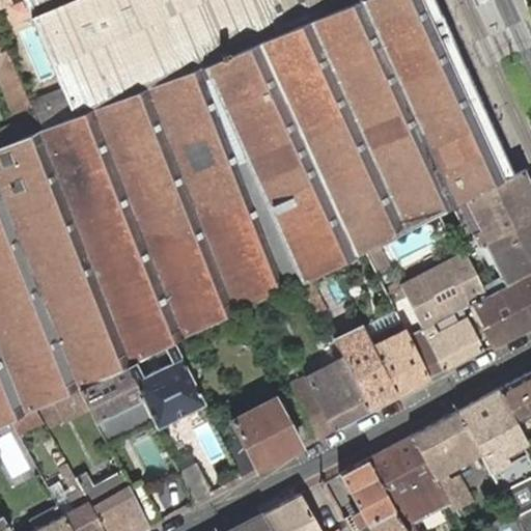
[(8,50),(0,30),(0,77),(12,108),(30,100),(8,50)]
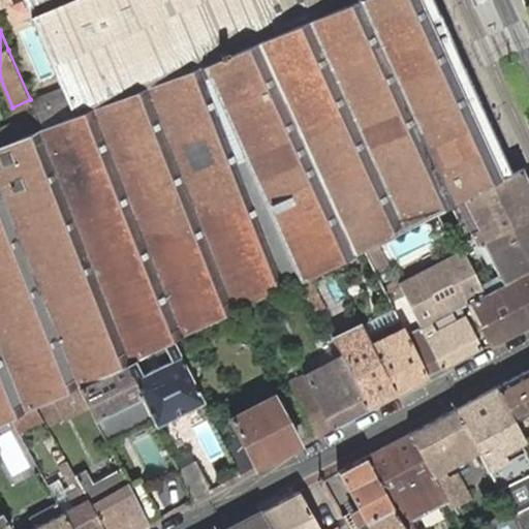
[(279,292),(207,66),(161,81),(232,307),(279,292)]
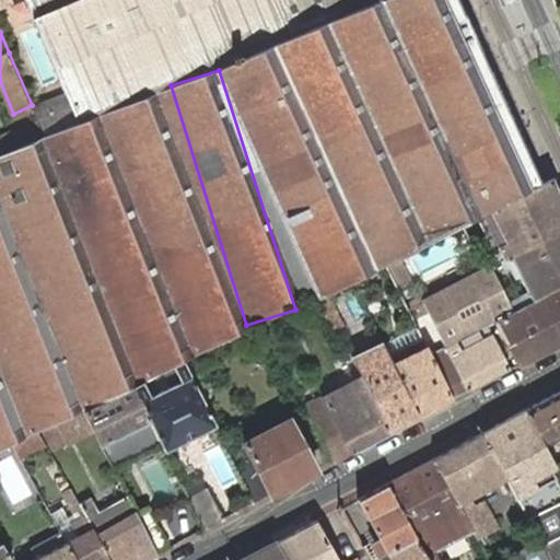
[(41,125),(45,135),(72,124),(65,106),(37,117),(41,125)]
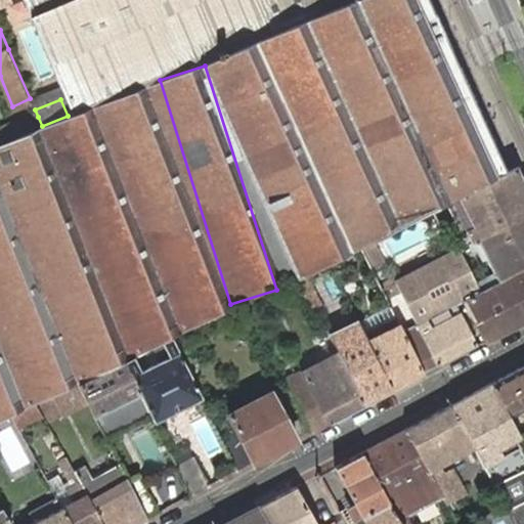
[(0,142),(42,126),(38,117),(35,110),(0,123),(0,142)]
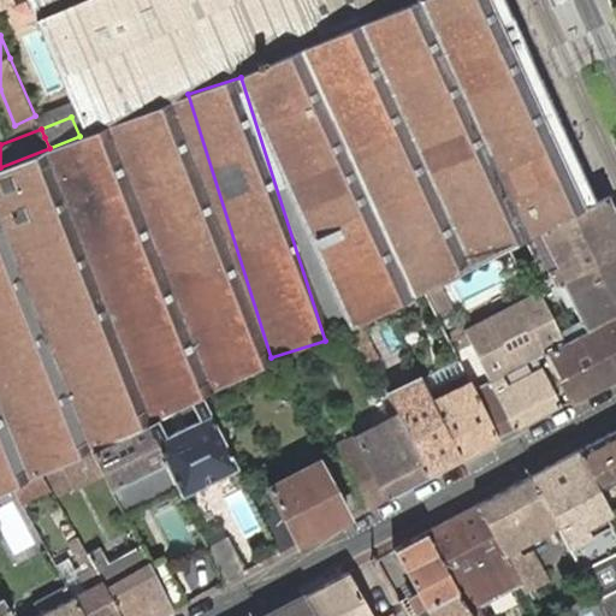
[(594,202),(586,207),(543,227),(557,261),(550,265),(554,271),(545,274),(551,285),(615,252),(615,217),(606,196),(594,202)]
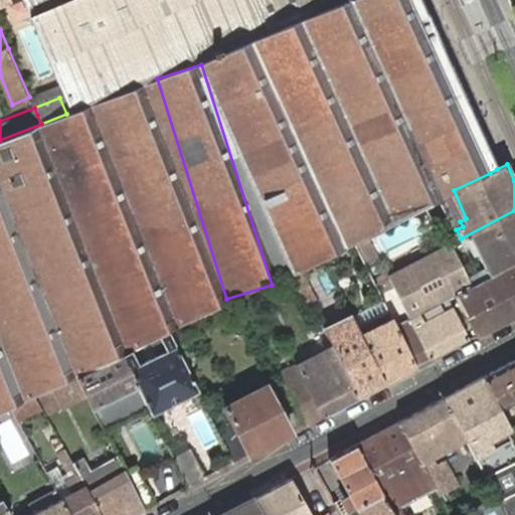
[(514,264),(514,210),(461,238),(460,239),(475,274),(466,278),(450,243),(444,246),(386,276),(406,317),(416,312),(447,297),(453,294),(468,287),(488,277),(493,274),(514,264)]
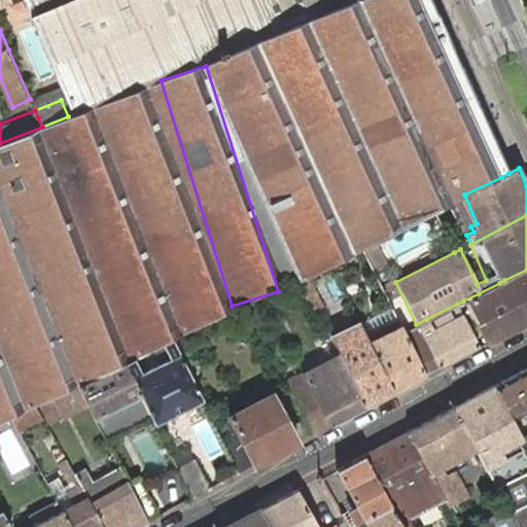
[(372,241),(360,247),(372,271),(384,266),(372,241)]
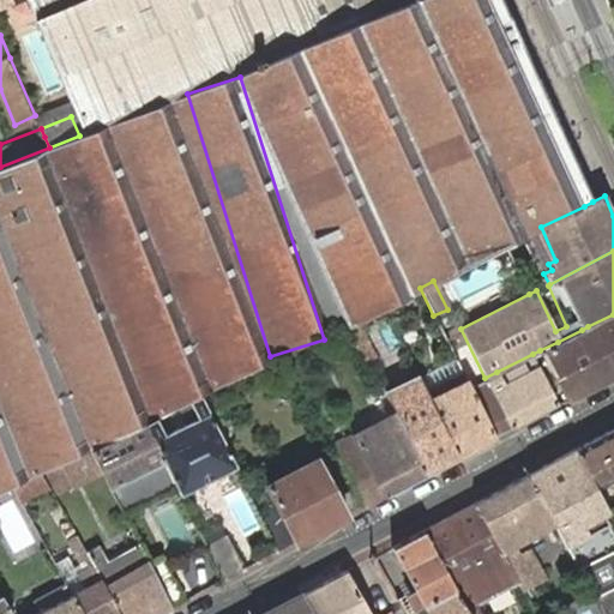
[(613,373),(613,314),(588,326),(582,330),(558,342),(540,350),(565,399),(567,398),(613,373)]
